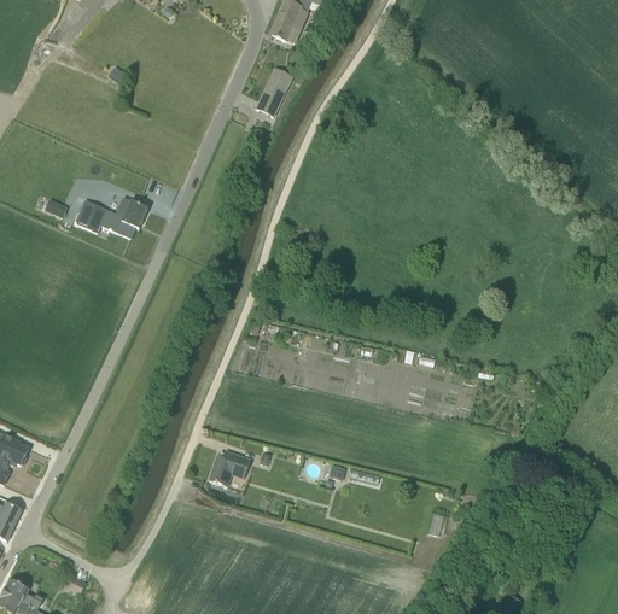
[(285,0),(270,34),(286,41),(286,40),(295,42),(308,12),(307,11),(312,0),(331,9),(333,0),(285,0)]
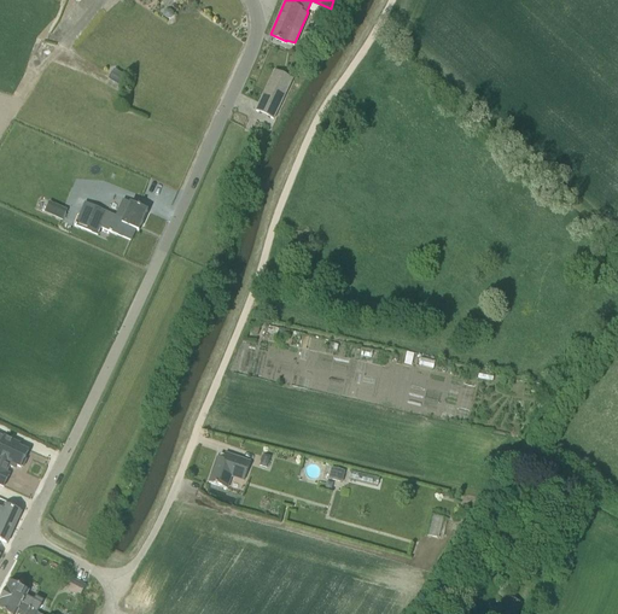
[(108,77),(118,85),(124,75),(114,68),(108,77)]
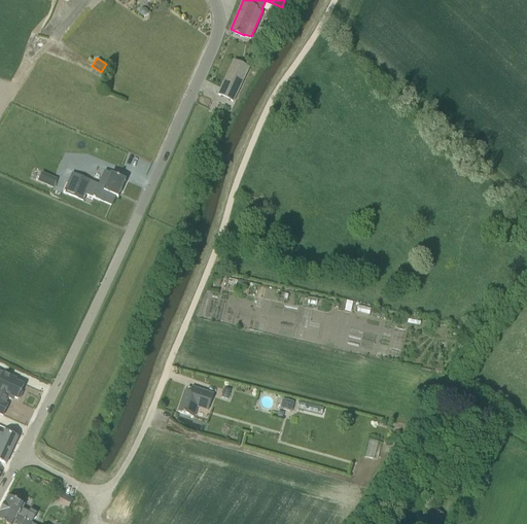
[(235,58),(218,92),(233,99),(249,65),(235,58)]
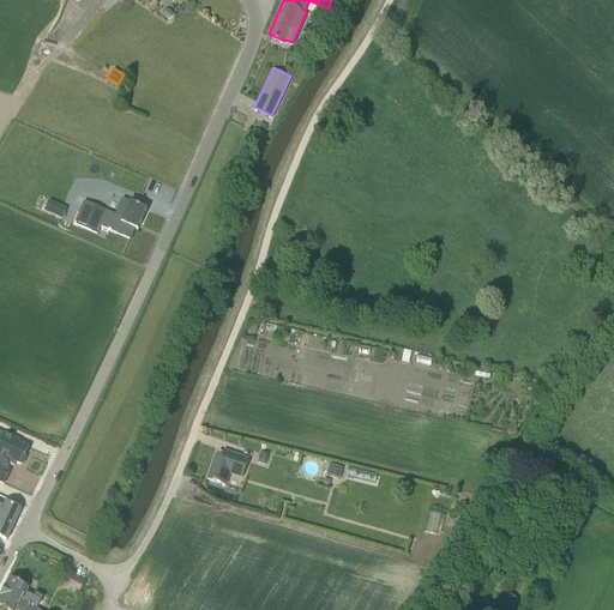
[(74,219),(74,221),(97,231),(100,223),(130,236),(134,225),(138,227),(146,206),(122,197),(115,213),(84,199),(83,199),(83,200),(74,219)]
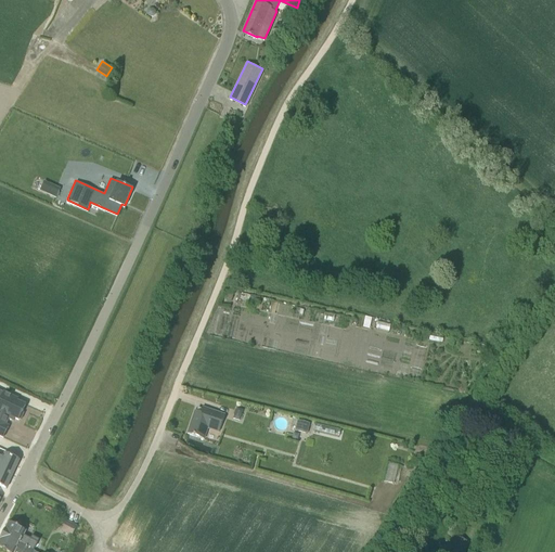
[(42,182),(40,189),(56,196),(60,190),(42,182)]
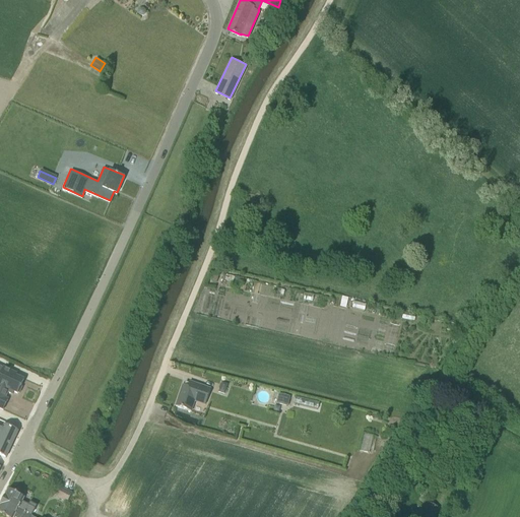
[(211,271),(209,277),(216,279),(218,274),(211,271)]
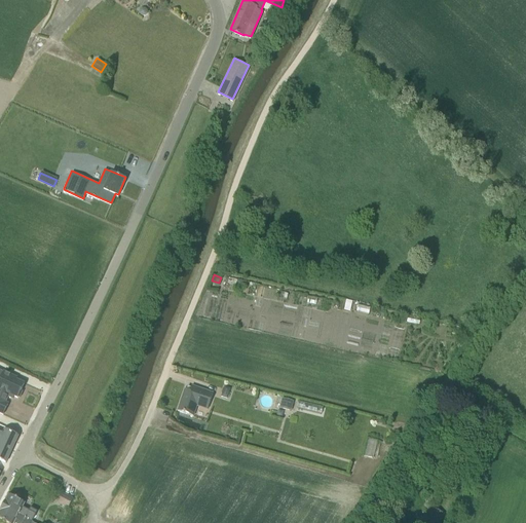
[(240,285),(241,279),(229,276),(228,282),(240,285)]
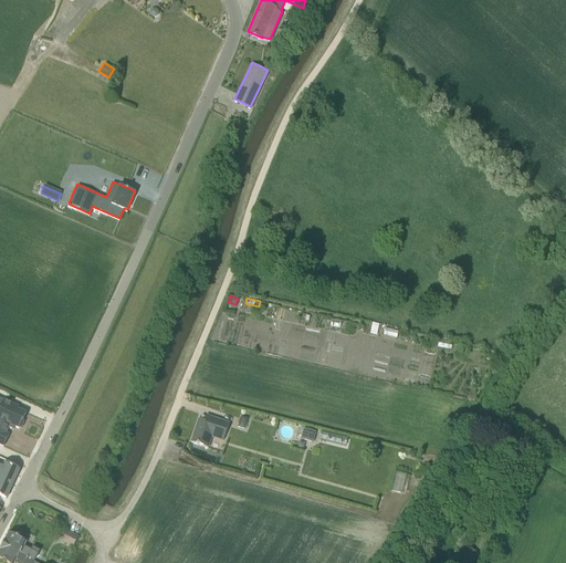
[(373,321),(370,332),(377,333),(379,322),(373,321)]
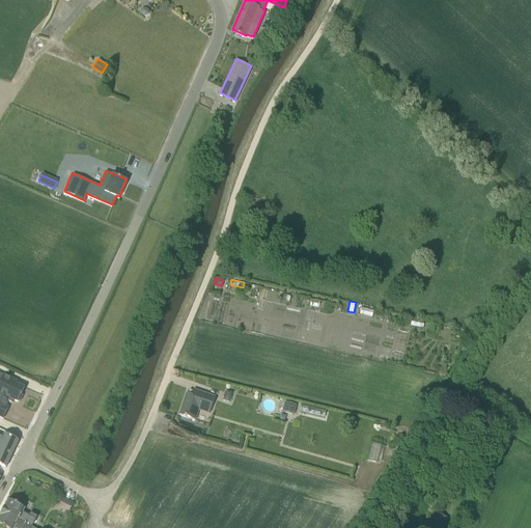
[(0,415),(3,416),(8,406),(5,405),(8,398),(14,400),(15,398),(18,399),(18,398),(20,399),(23,393),(21,393),(22,390),(24,386),(24,385),(23,385),(16,382),(17,380),(0,371),(0,380),(0,381),(0,415)]
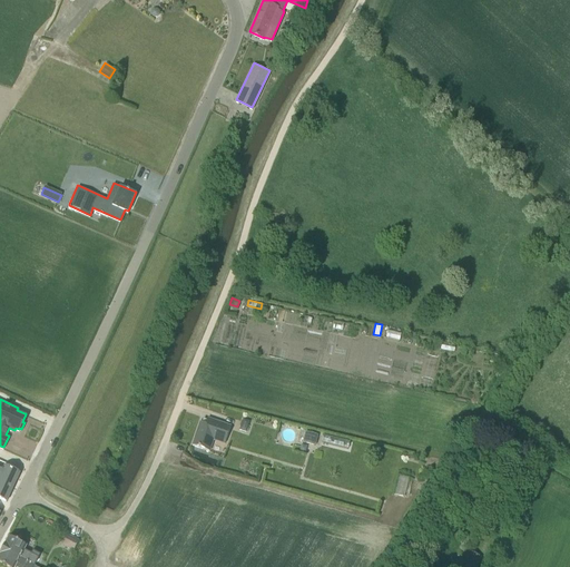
[(199,447),(202,447),(209,450),(210,449),(208,449),(212,441),(210,440),(213,434),(218,437),(217,438),(226,440),(225,442),(226,442),(232,426),(208,417),(208,419),(203,421),(202,421),(193,443),(199,446),(199,447)]
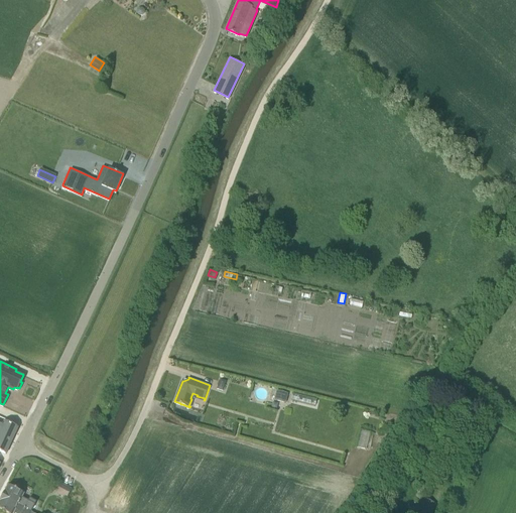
[(220,377),(217,387),(223,388),(226,379),(220,377)]
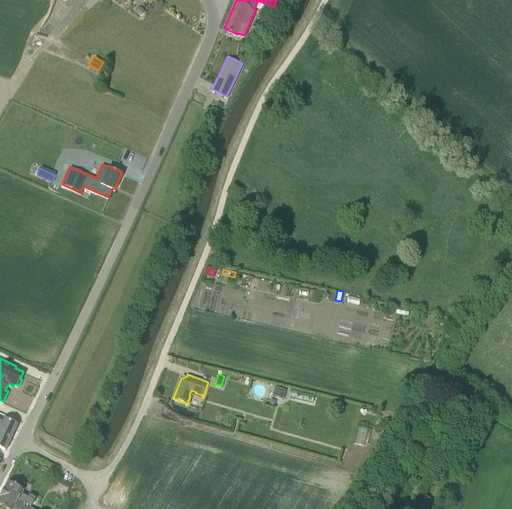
[(274,385),(272,395),(283,398),(286,388),(274,385)]
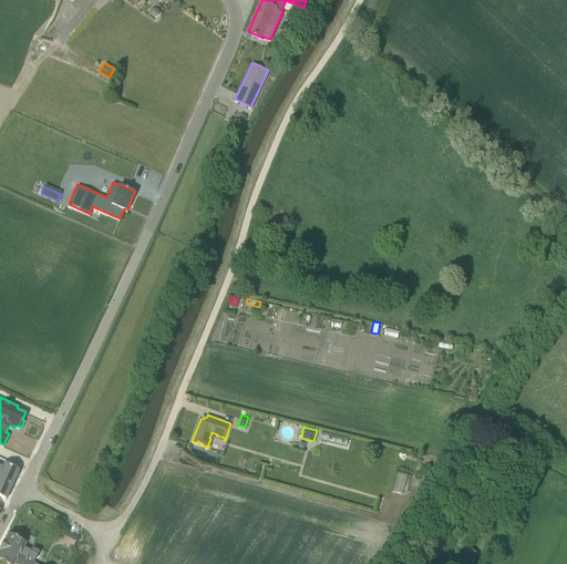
[(0,493),(6,496),(19,468),(4,462),(3,465),(0,463),(0,493)]
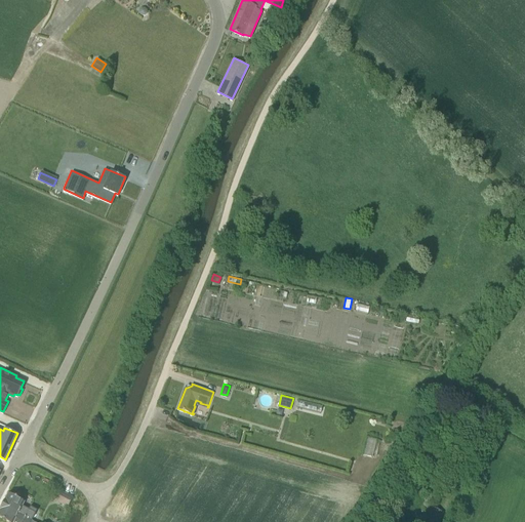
[(368,436),(363,453),(372,455),(376,438),(368,436)]
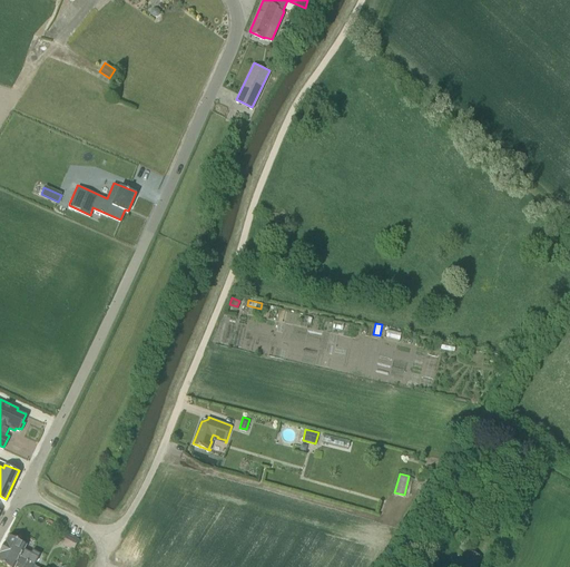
[(67,533),(62,540),(69,544),(68,546),(74,548),(79,538),(67,533)]
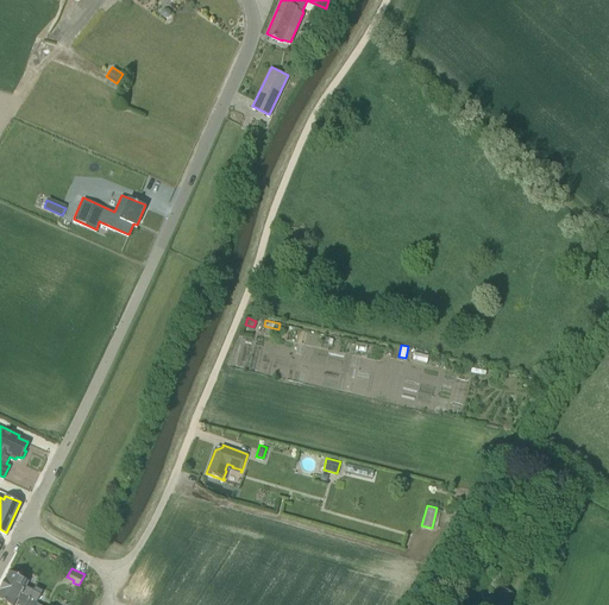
[(533,569),(527,583),(534,586),(540,573),(533,569)]
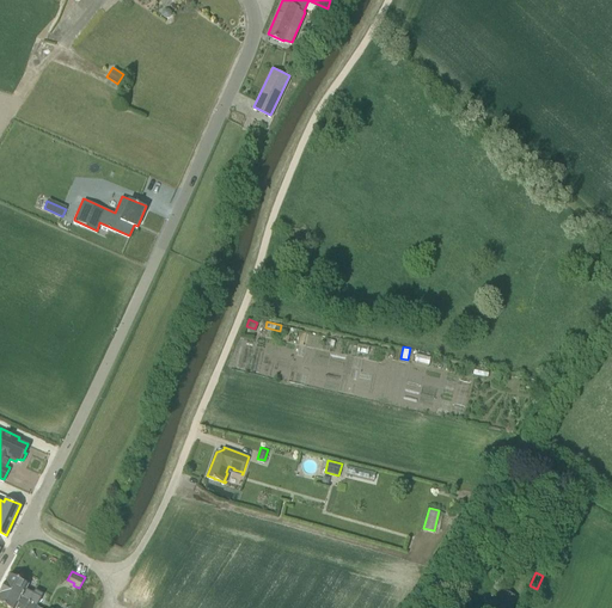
[(36,589),(35,591),(26,587),(28,583),(10,573),(2,587),(36,606),(37,605),(42,595),(41,595),(42,593),(36,589)]
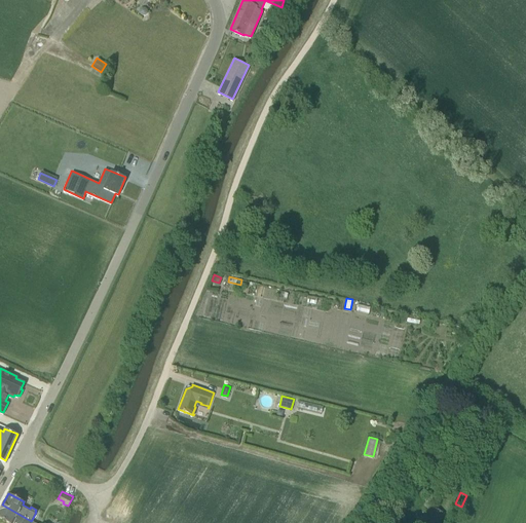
[(37,522),(32,520),(31,521),(2,505),(0,509),(0,518),(9,522),(12,522),(13,521),(16,522),(37,522)]
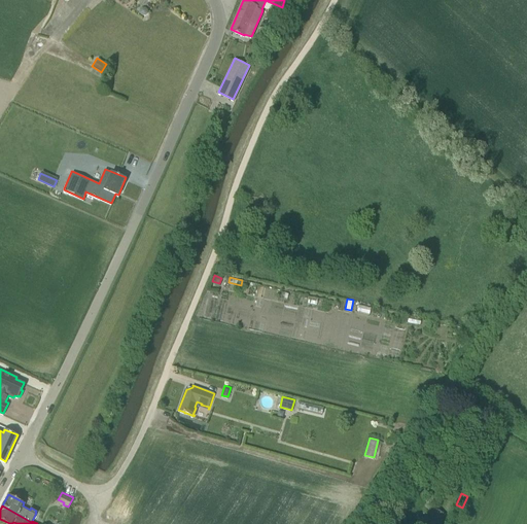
[(423,518),(421,523),(438,523),(445,512),(431,505),(426,518),(423,518)]
